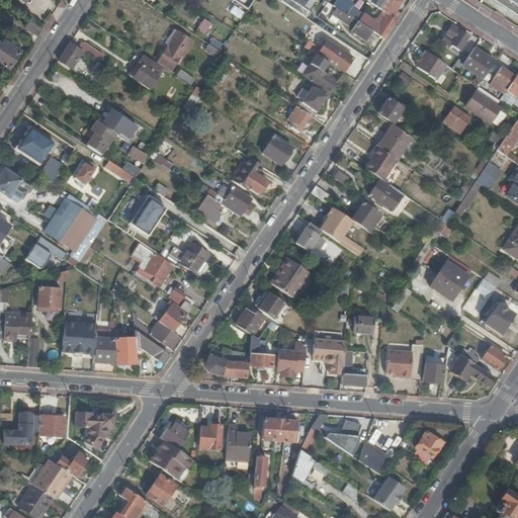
[(232,0),(247,10),(253,1),(253,0),(232,0)]
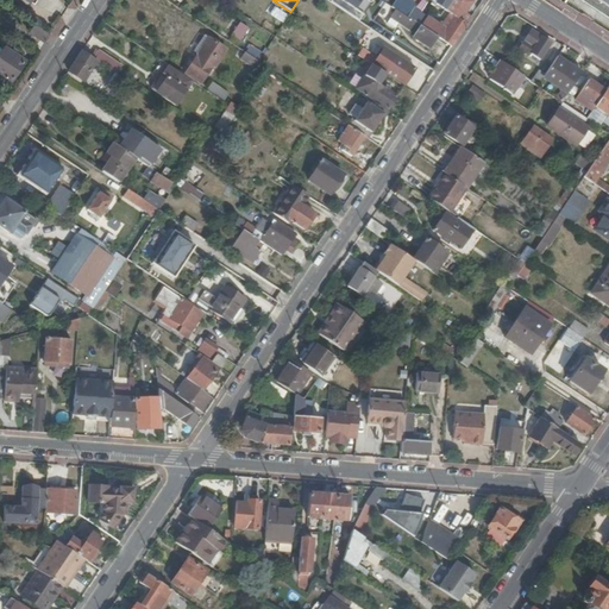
[(331,0),(331,2),(359,22),(372,0),(331,0)]
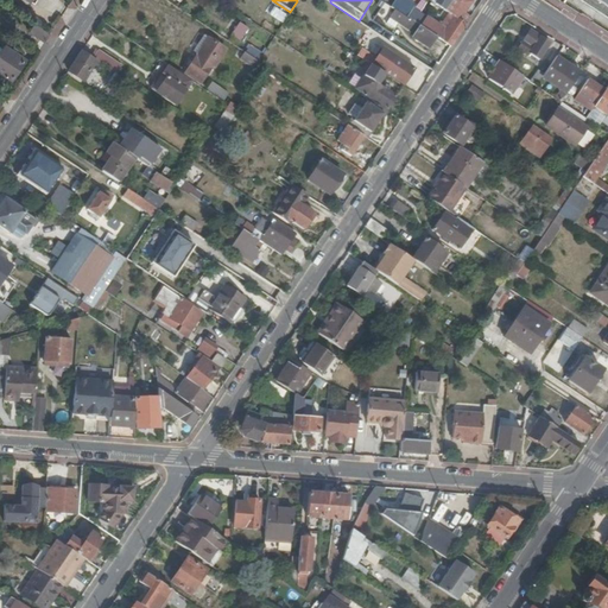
[(407,0),(394,0),(390,7),(394,10),(419,27),(425,18),(412,10),(415,5),(407,0)]
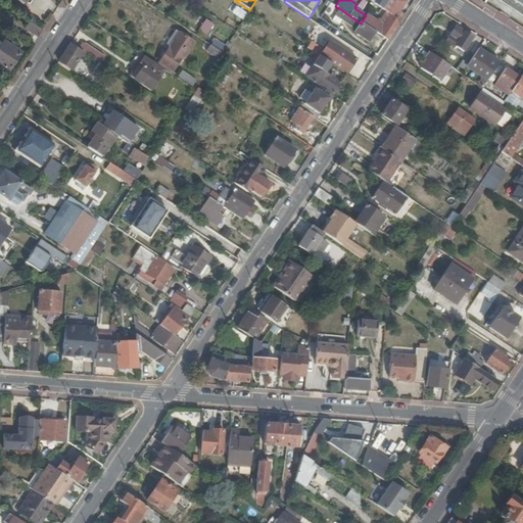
[(386,0),(381,9),(391,15),(384,26),(367,14),(366,15),(361,24),(373,31),(387,40),(400,19),(395,16),(406,1),(405,0),(386,0)]
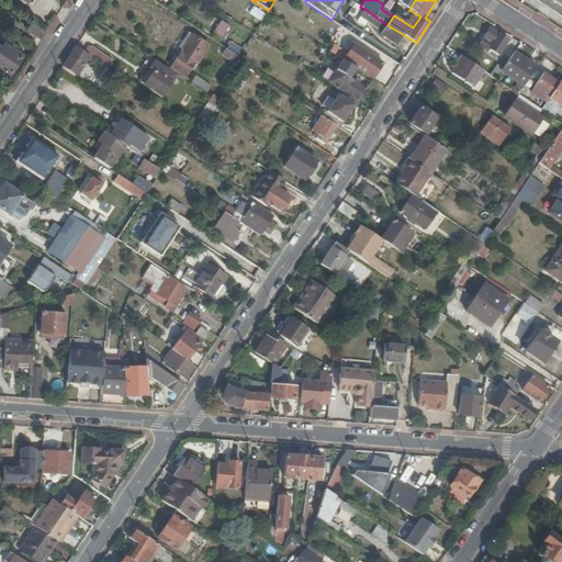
[(395,0),(398,1),(402,4),(409,10),(415,0),(395,0)]
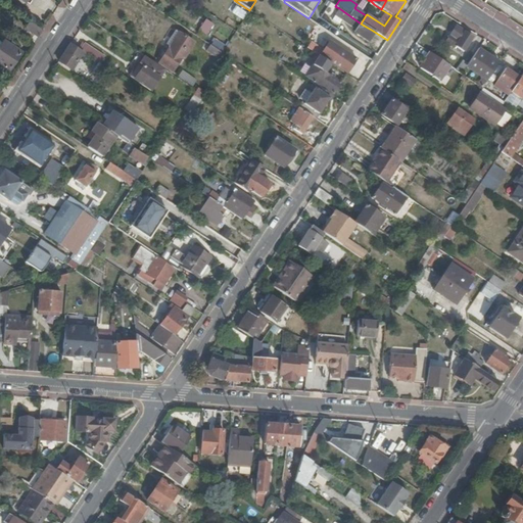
[(522,0),(497,0),(522,16),(522,0)]
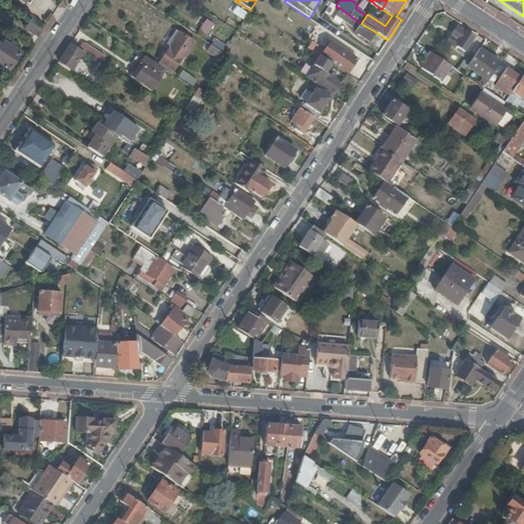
[(353,32),(366,41),(374,31),(361,24),(340,8),(336,14),(343,19),(355,29),(353,32)]
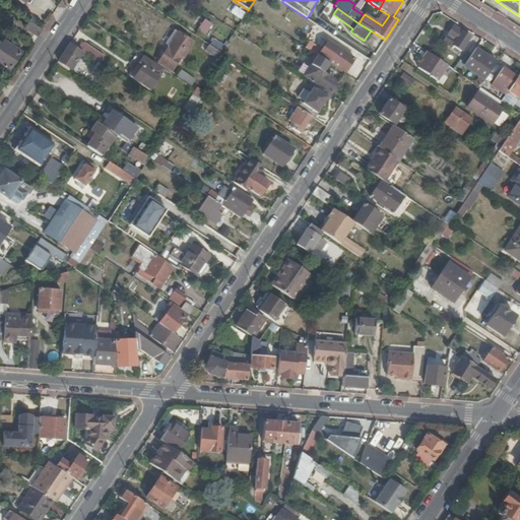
[(245,14),(240,11),(229,27),(234,31),(245,14)]
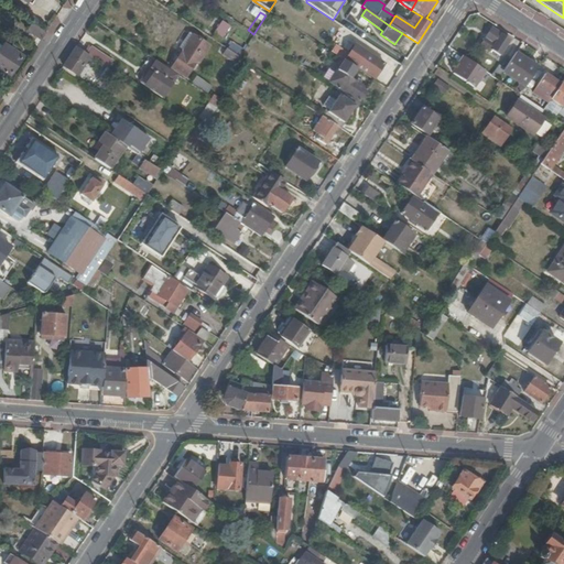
[(361,15),(357,21),(366,26),(369,21),(361,15)]
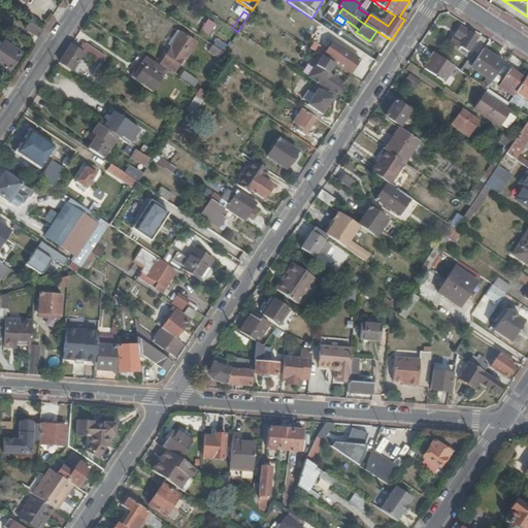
[(29,21),(24,28),(37,37),(42,30),(29,21)]
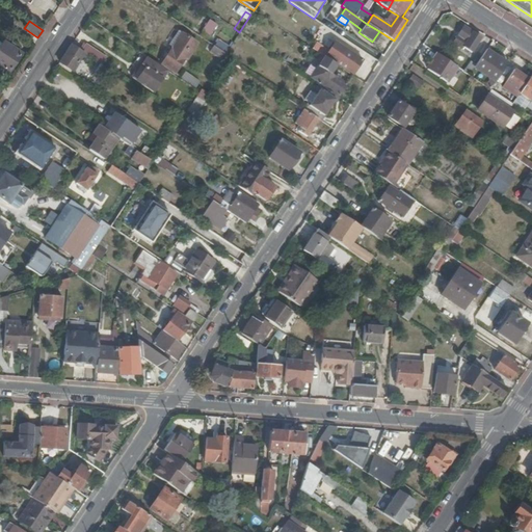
[(209,36),(216,25),(209,21),(202,31),(209,36)]
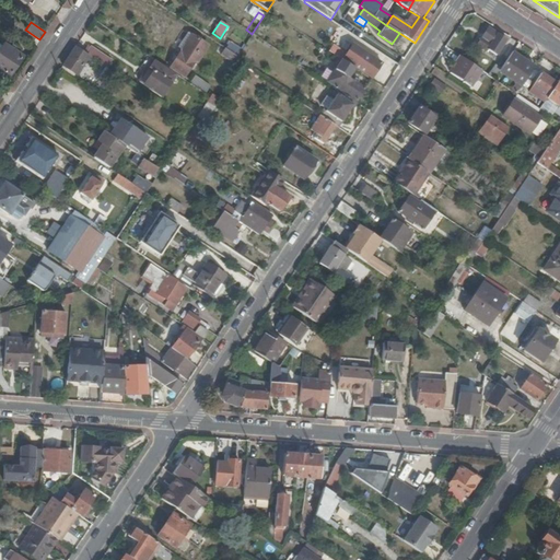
[(497,55),(506,41),(488,28),(477,45),(486,51),(488,49),(497,55)]
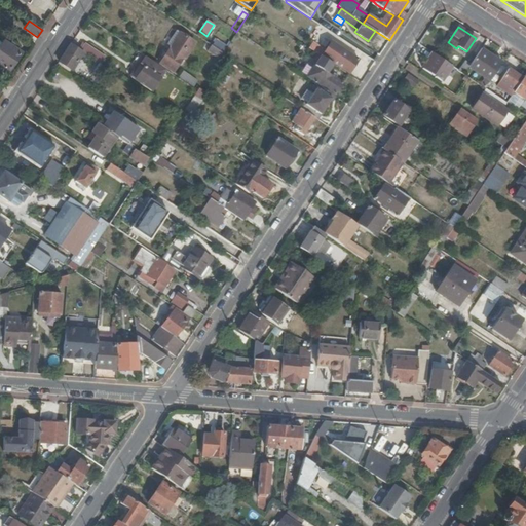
[(184,59),(194,43),(178,33),(158,64),(173,72),(182,58),(184,59)]
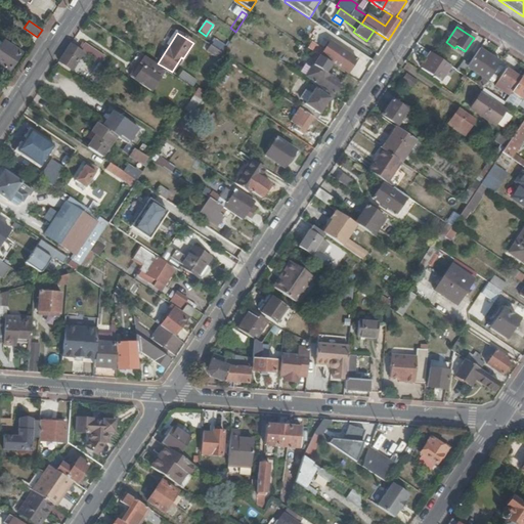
[(0,63),(8,70),(19,52),(2,41),(0,44),(0,63)]
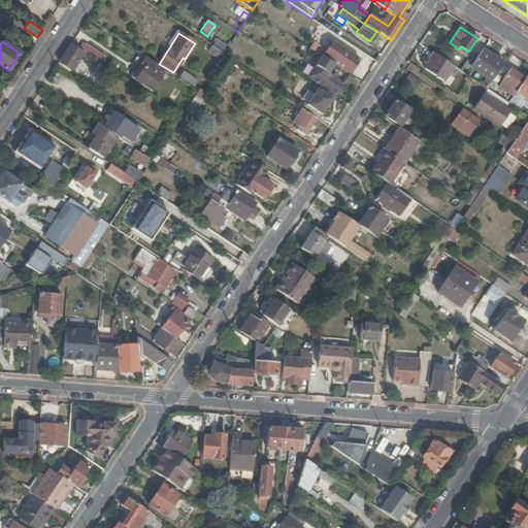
[(320,55),(323,57),(326,52),(314,42),(309,48),(317,53),(320,55)]
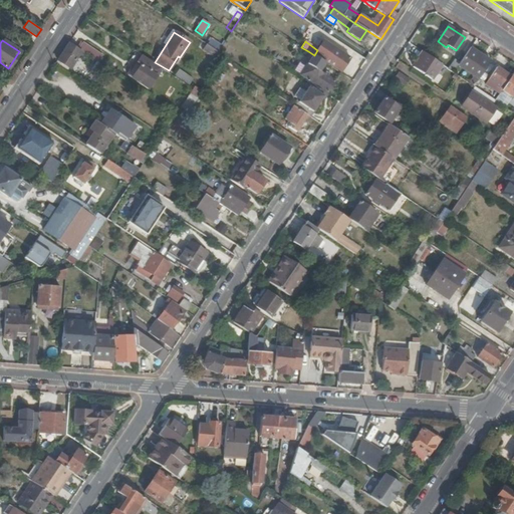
[(317,50),(314,55),(340,73),(349,58),(323,41),(317,50)]
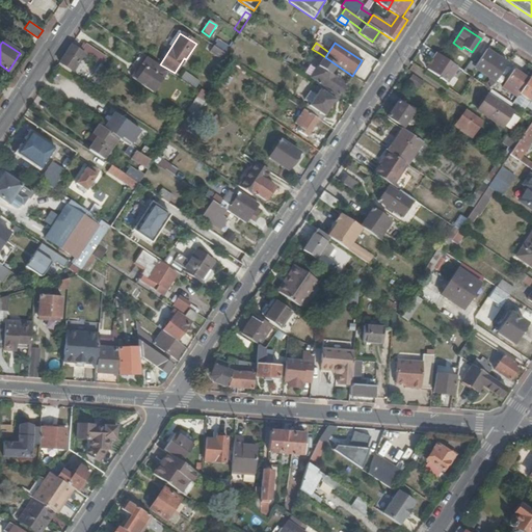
[(73,46),(71,44),(58,62),(72,72),(83,53),(72,47),(73,46)]
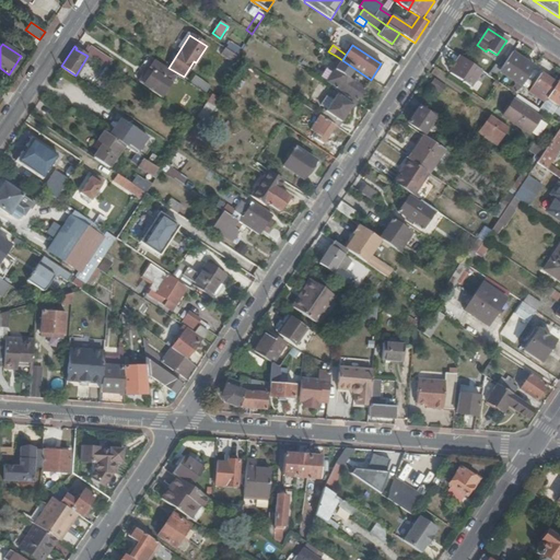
[(88,46),(83,53),(95,60),(105,67),(109,60),(88,46)]
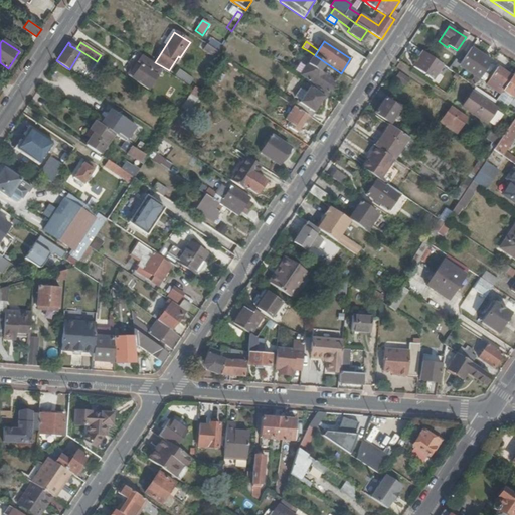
[(206,45),(207,45),(216,51),(217,52),(219,49),(208,42),(206,45)]
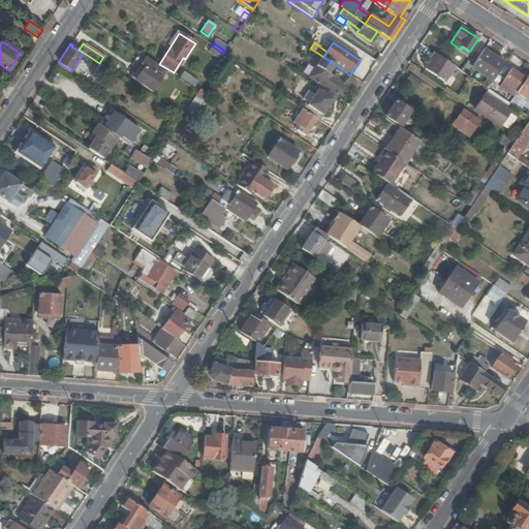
[(222,53),(213,47),(209,54),(218,59),(222,53)]
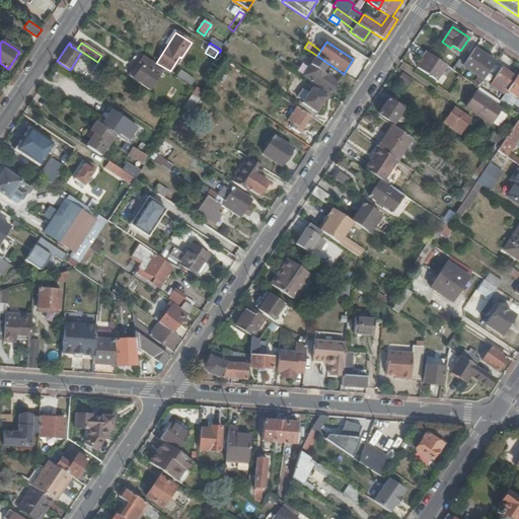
[(495,64),(474,50),(464,65),(462,68),(484,81),(495,64)]
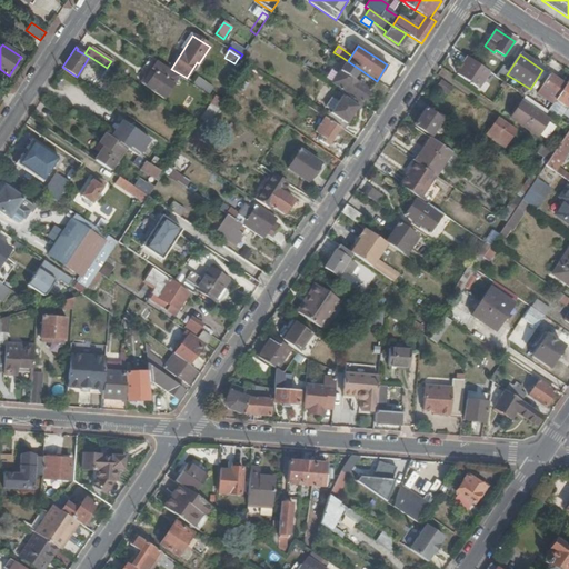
[(457,75),(478,88),(488,72),(470,60),(466,68),(462,66),(457,75)]
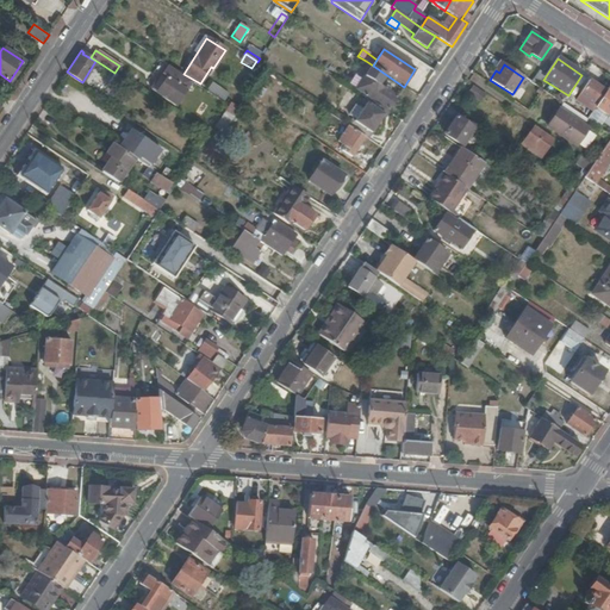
[(191,83),(166,68),(153,87),(176,104),(191,83)]
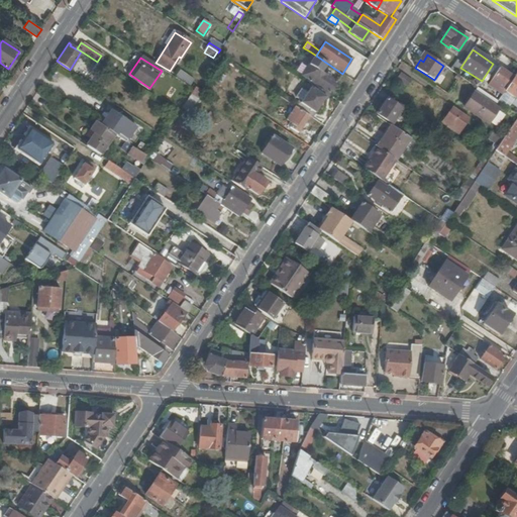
[(328,66),(315,58),(302,76),(328,94),(336,83),(322,74),(328,66)]
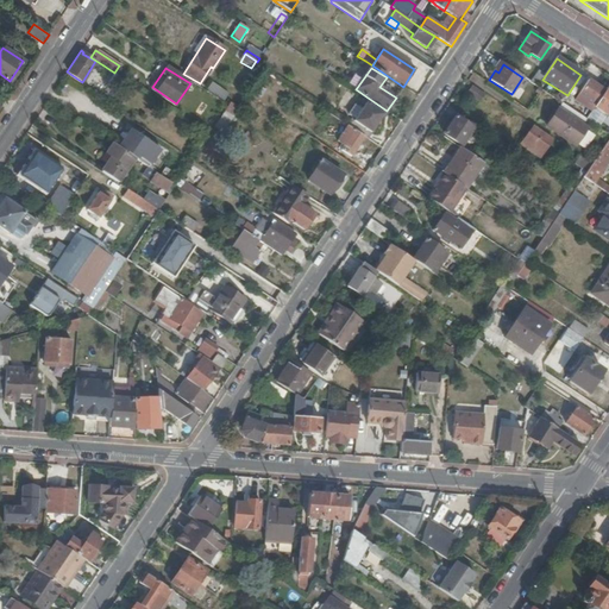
[(545,76),(539,71),(532,83),(538,87),(542,80),(545,76)]
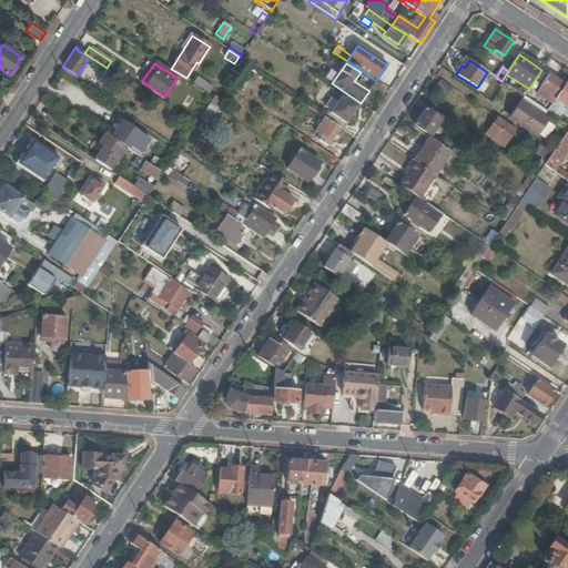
[(549,74),(537,93),(553,103),(555,100),(565,84),(549,74)]
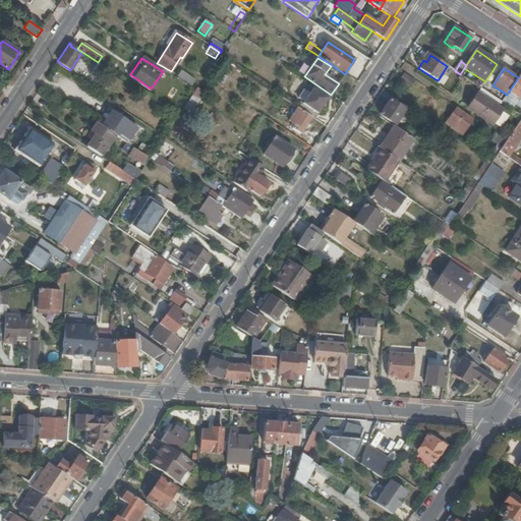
[(181,71),(176,78),(190,89),(196,81),(181,71)]
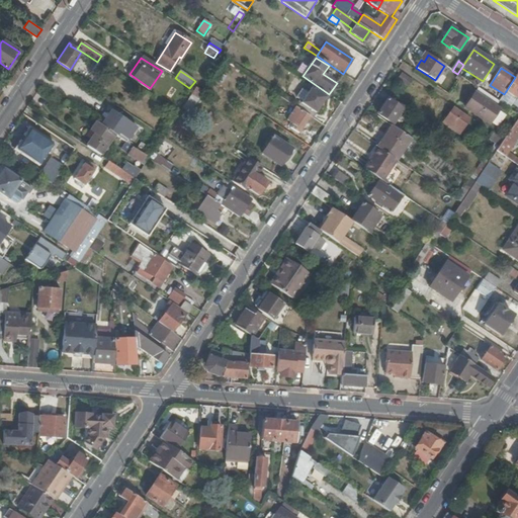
[(517,72),(515,77),(506,91),(515,98),(517,94),(517,72)]
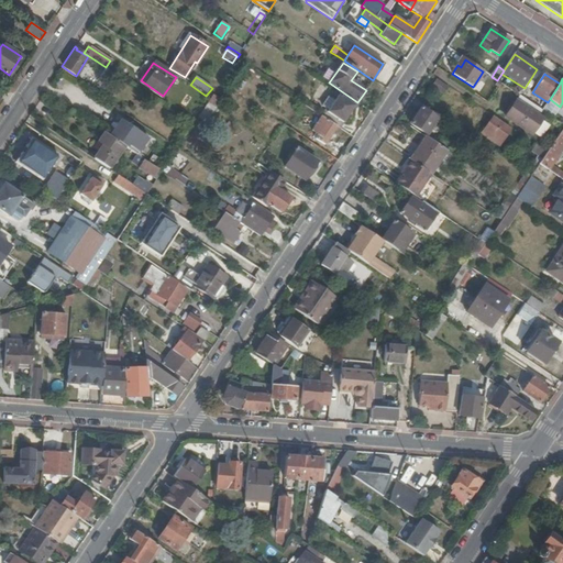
[(373,80),(367,87),(381,97),(386,89),(373,80)]
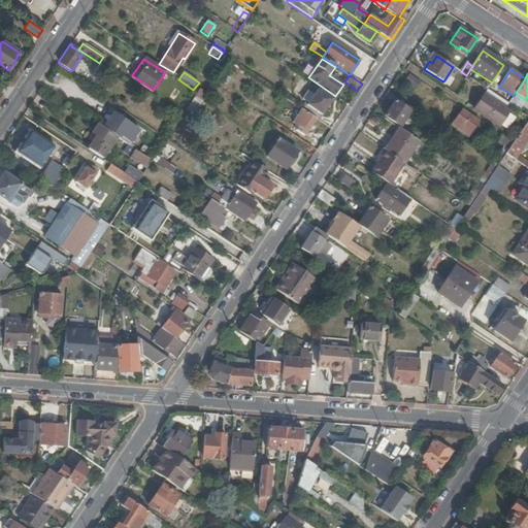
[(408,75),(404,81),(416,89),(420,83),(408,75)]
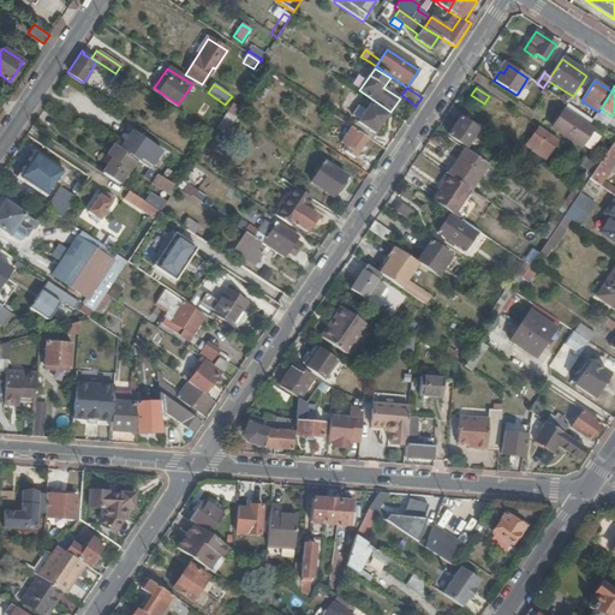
[(64,100),(58,108),(75,119),(79,111),(64,100)]
